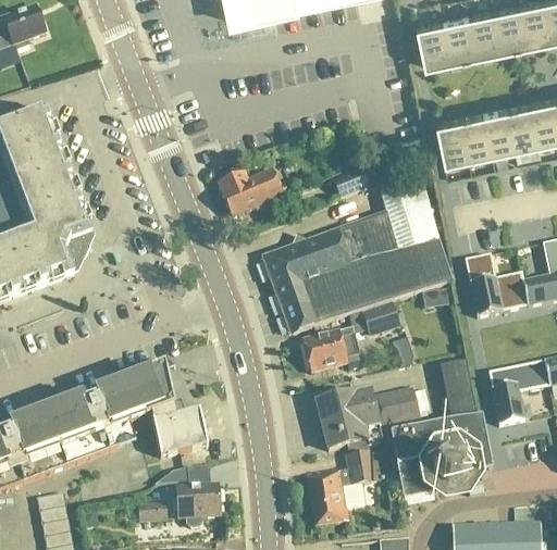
[(269,11),(322,0),(224,0),(229,19),(269,11)]
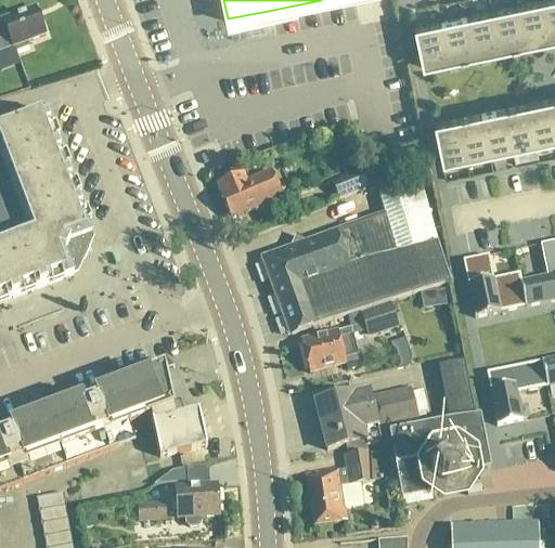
[(517,1),(526,41),(552,36),(544,0),(523,0),(517,1)]
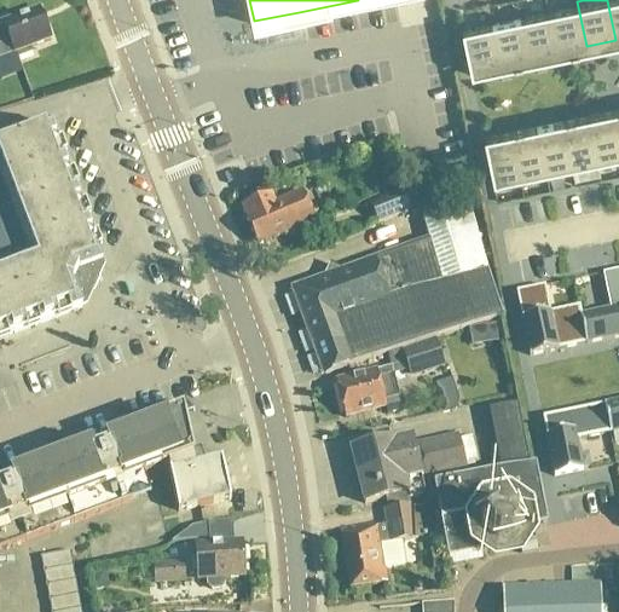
[(615,40),(618,39),(618,0),(607,0),(615,40)]
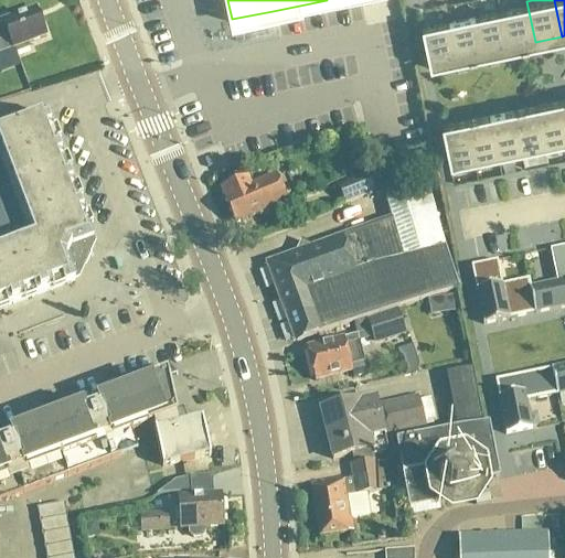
[(500,7),(509,47),(535,42),(526,1),(500,7)]
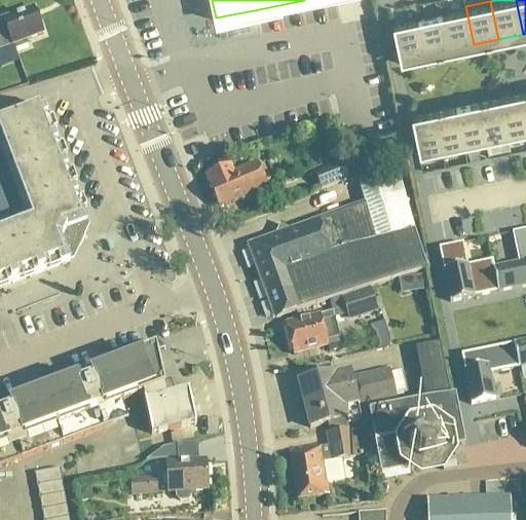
[(28,40),(26,34),(44,29),(34,2),(0,13),(0,43),(13,39),(15,45),(28,40)]
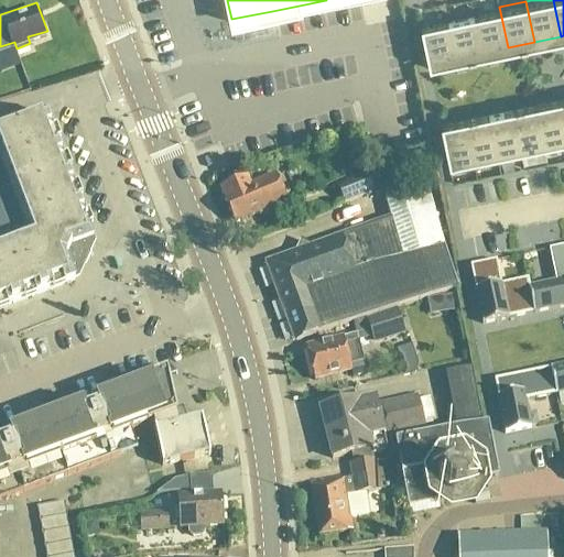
[(473,11),(481,53),(508,47),(499,7),(473,11)]
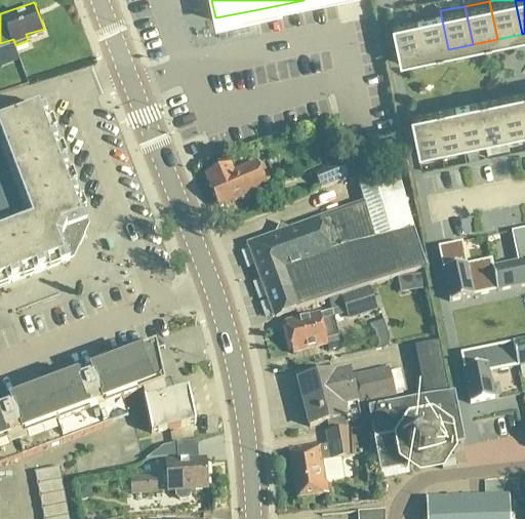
[(416,15),(423,54),(448,49),(440,10),(416,15)]
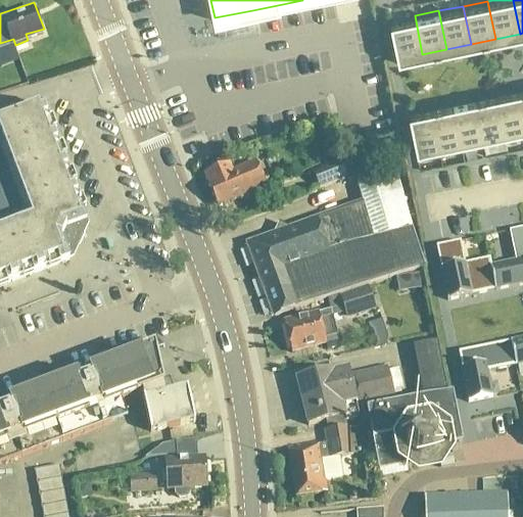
[(422,54),(415,15),(390,20),(398,59),(422,54)]
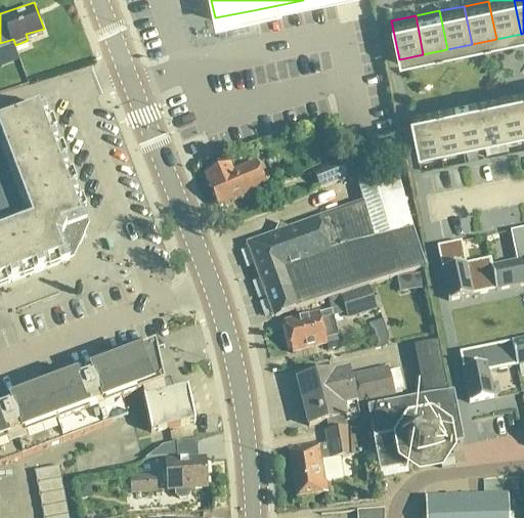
[(523,128),(523,112),(519,89),(497,94),(506,132),(523,128)]
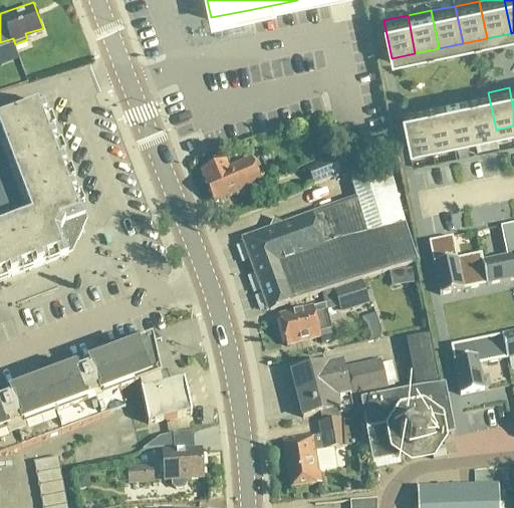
[(488,92),(467,96),(474,134),(496,130),(488,92)]
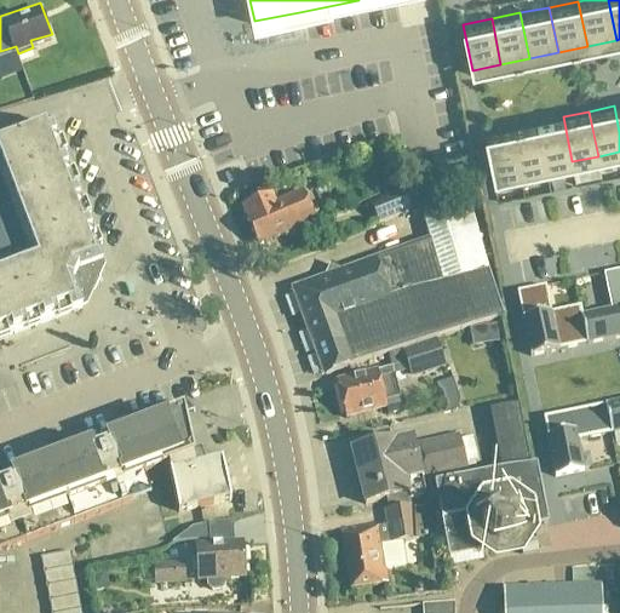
[(537,121),(546,167),(572,161),(563,116),(537,121)]
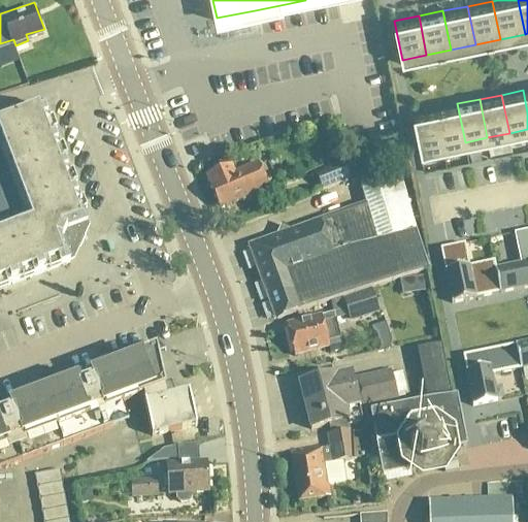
[(435,108),(442,147),(465,142),(457,103),(435,108)]
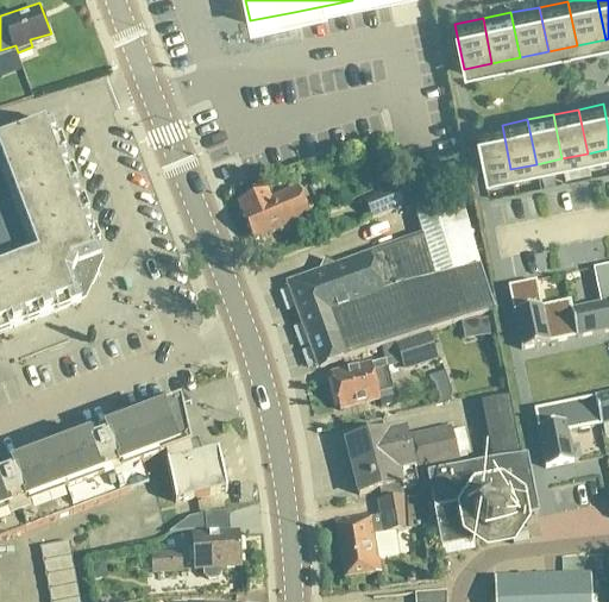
[(0,319),(73,293),(63,270),(70,256),(92,248),(45,125),(44,120),(0,136),(0,319)]
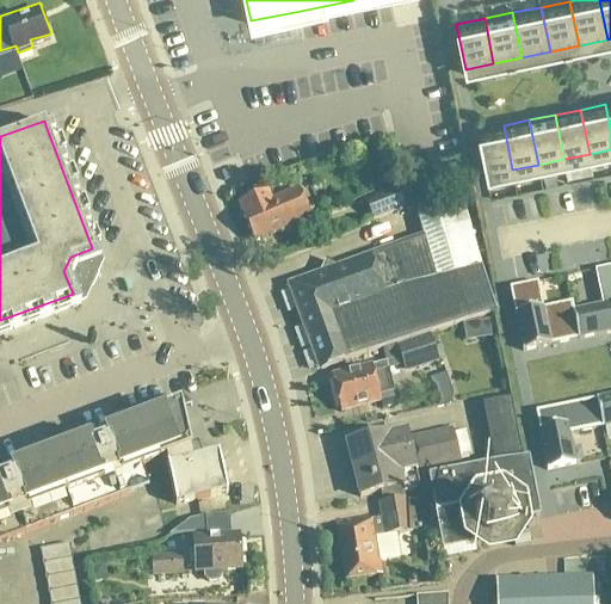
[(477,130),(487,176),(512,170),(504,125),(477,130)]
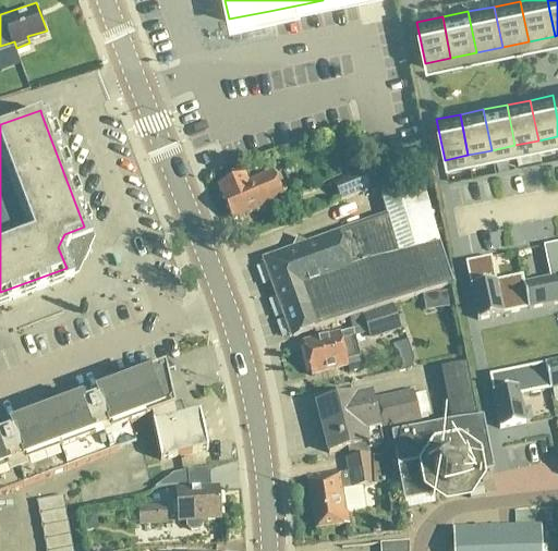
[(371,183),(364,167),(334,179),(340,195),(371,183)]
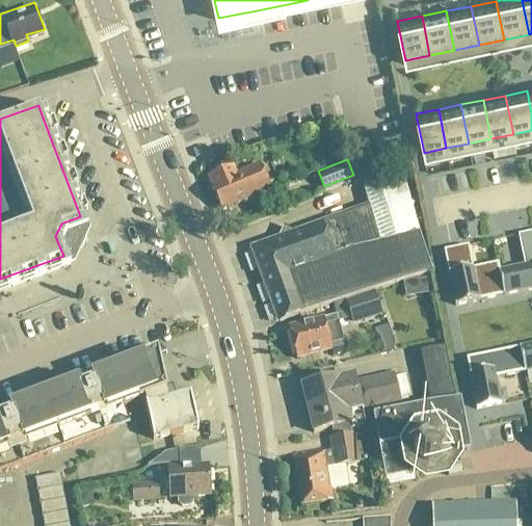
[(234,161),(208,173),(223,206),(271,184),(260,160),(237,169),(234,161)]
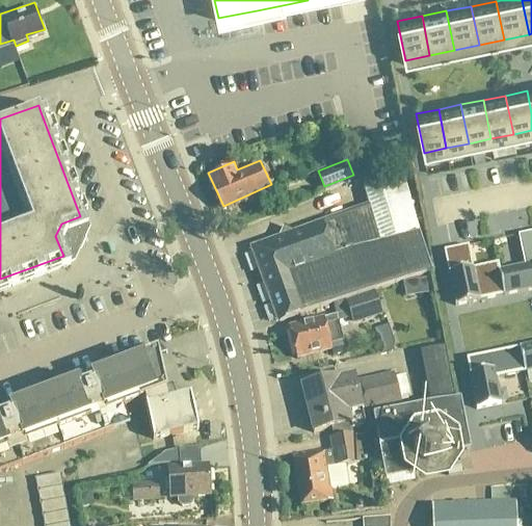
[(253,244),(272,300),(278,317),(366,287),(431,265),(425,243),(418,225),(401,166),(363,177),(370,204),(323,220),(323,219),(295,229),(287,224),(284,233),(253,244)]
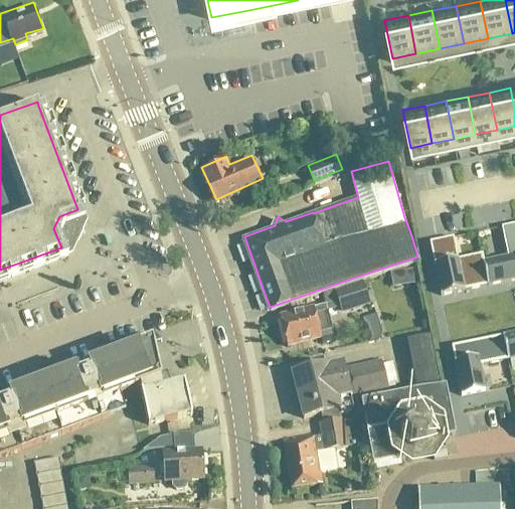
[(514,219),(501,222),(507,252),(484,258),(489,281),(514,275),(514,219)]
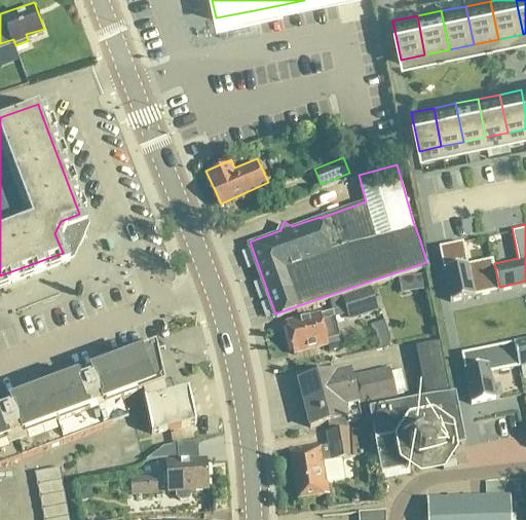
[(450,297),(475,292),(474,292),(499,287),(494,263),(492,255),(467,260),(463,237),(439,243),(450,297)]
